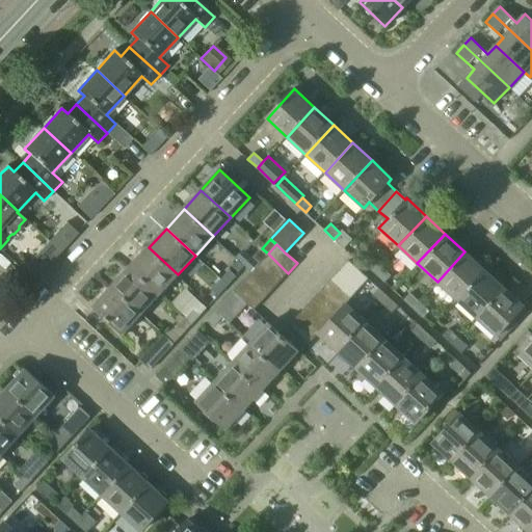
[(149,247),(131,266),(160,293),(178,274),(149,247)]
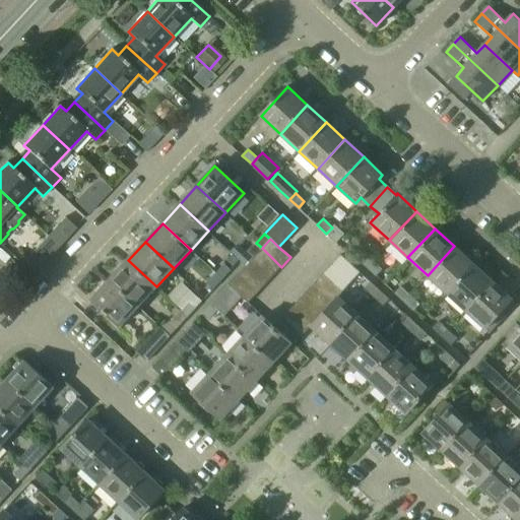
[(256,243),(248,252),(253,257),(254,257),(262,248),(256,243)]
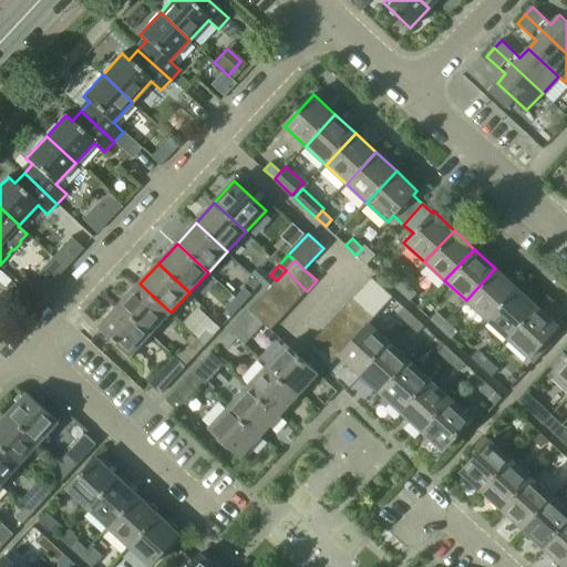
[(515,288),(495,268),(466,300),(486,319),(515,288)]
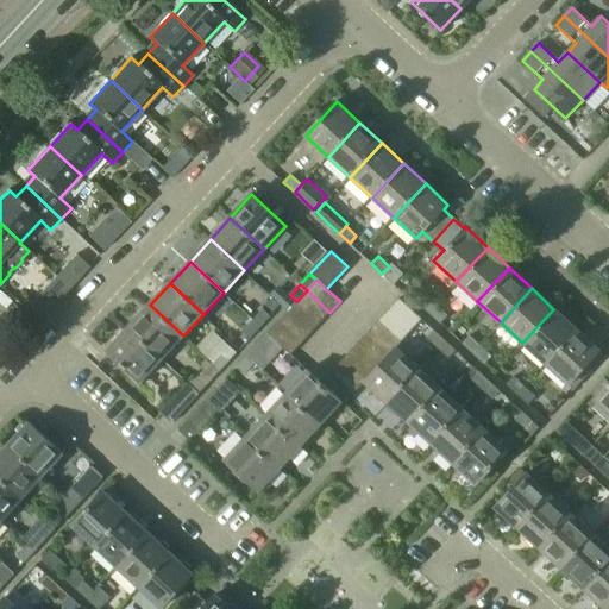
[(320,322),(330,313),(307,290),(297,301),(320,322)]
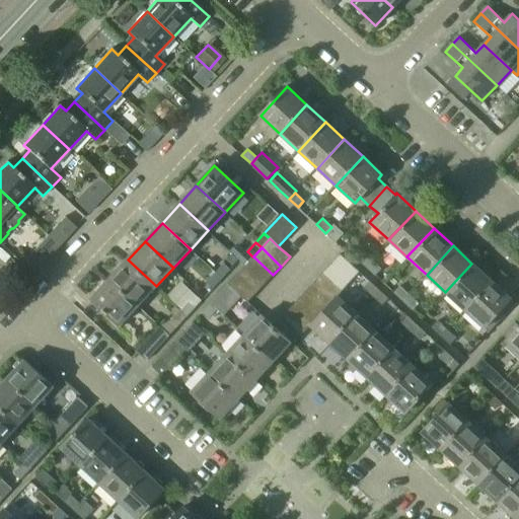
[(356,257),(365,266),(371,260),(362,250),(356,257)]
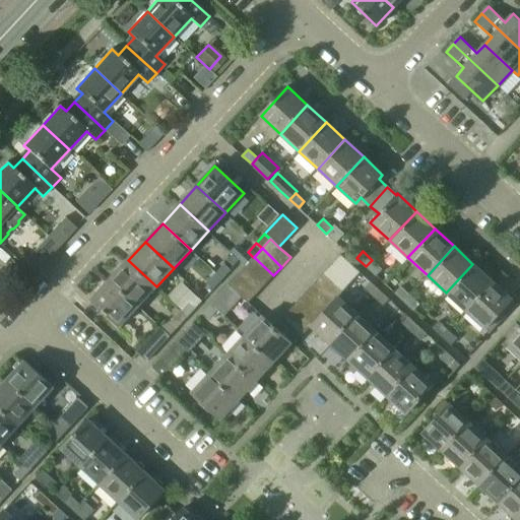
[(340,254),(331,263),(350,280),(360,271),(340,254)]
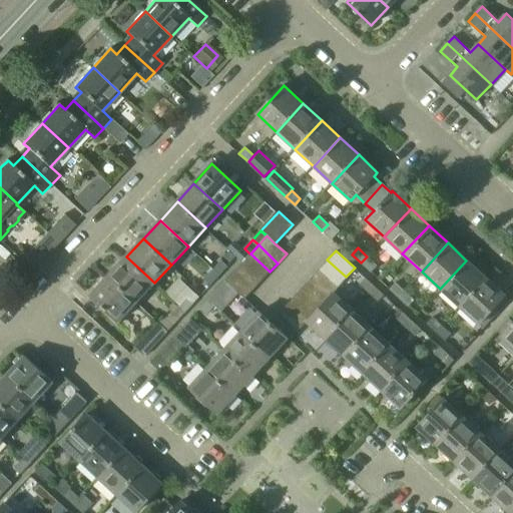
[(262,281),(270,272),(250,253),(249,253),(242,263),(262,281)]
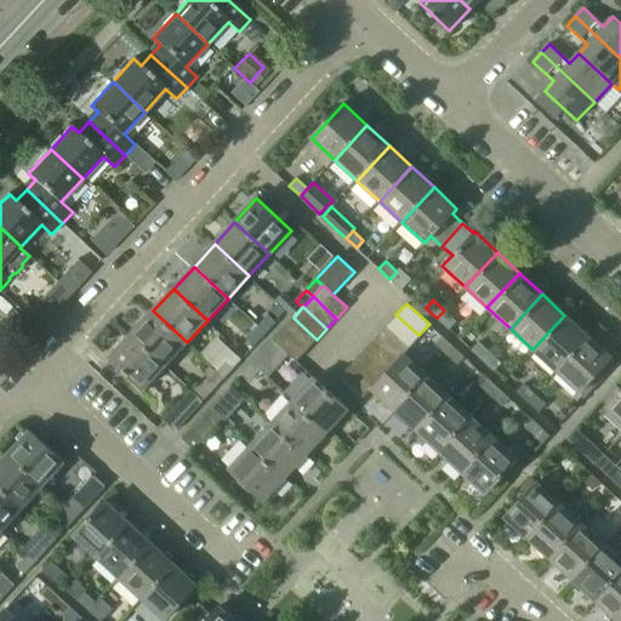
[(153,311),(132,334),(166,365),(187,342),(153,311)]
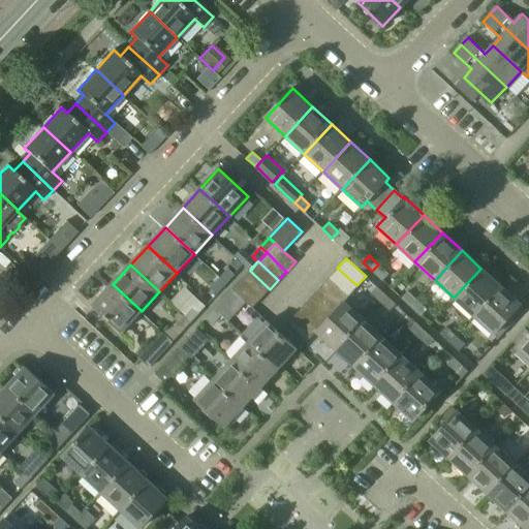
[(378,265),(372,271),(381,280),(387,273),(378,265)]
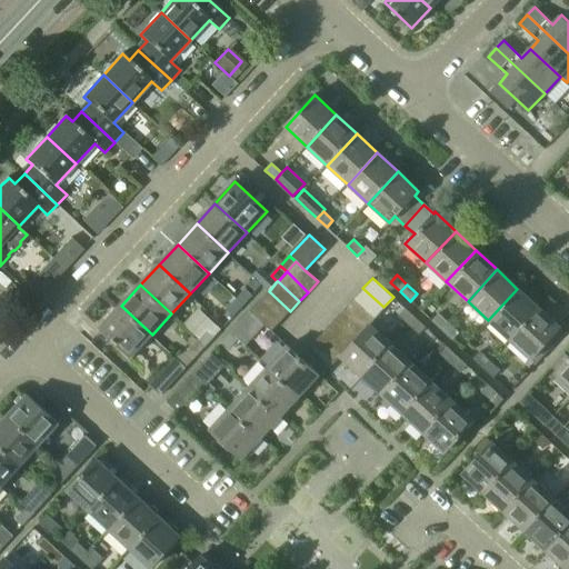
[(362,288),(353,298),(375,317),(383,307),(362,288)]
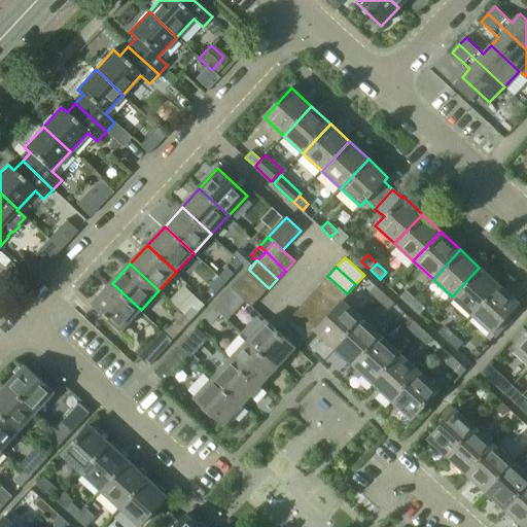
[(218,277),(225,283),(235,274),(227,268),(218,277)]
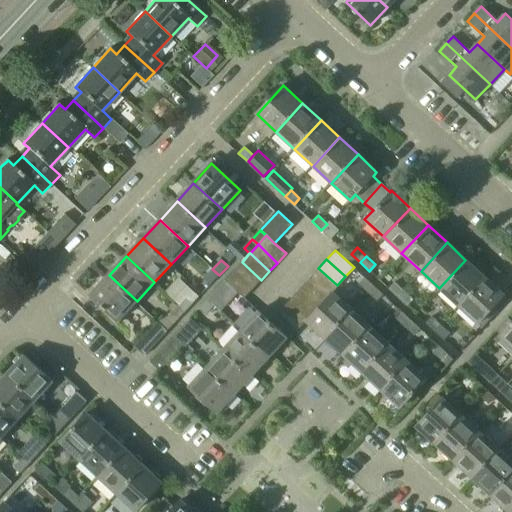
[(439,288),(457,305),(484,277),(465,260),(439,288)]
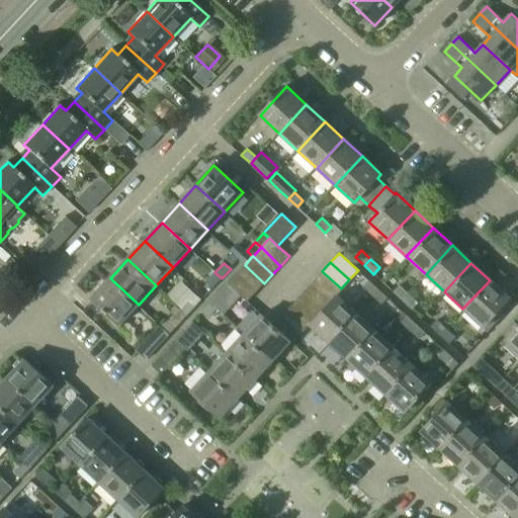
[(245,265),(237,273),(256,291),(264,283),(245,265)]
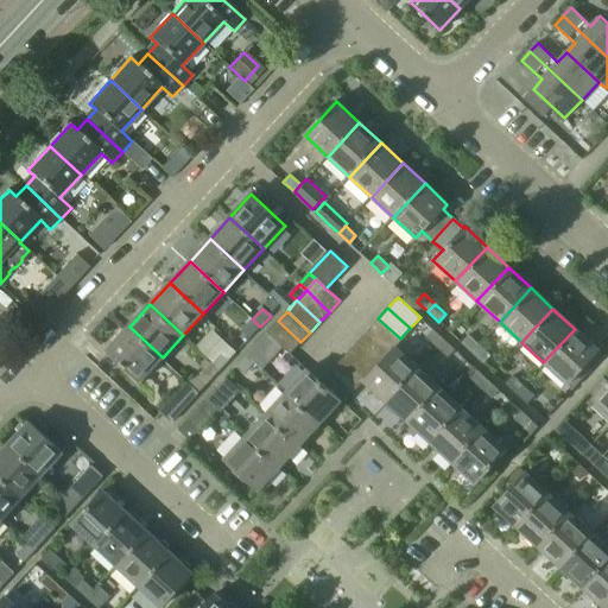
[(378,318),(368,329),(391,349),(394,346),(400,339),(378,318)]
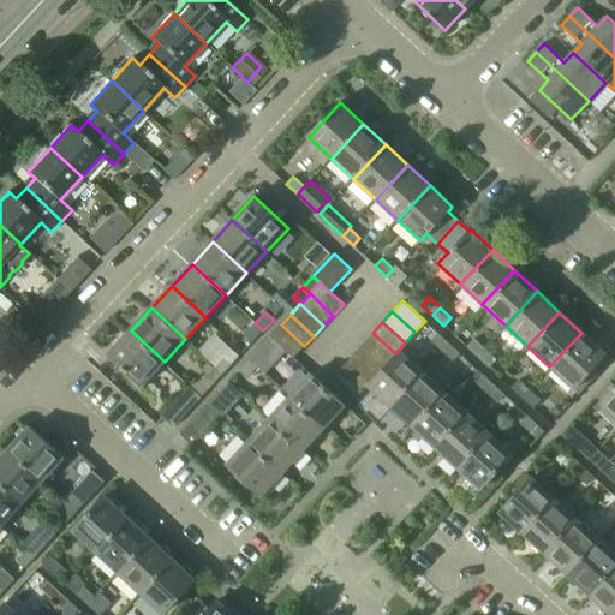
[(263,330),(255,323),(245,334),(254,341),(263,330)]
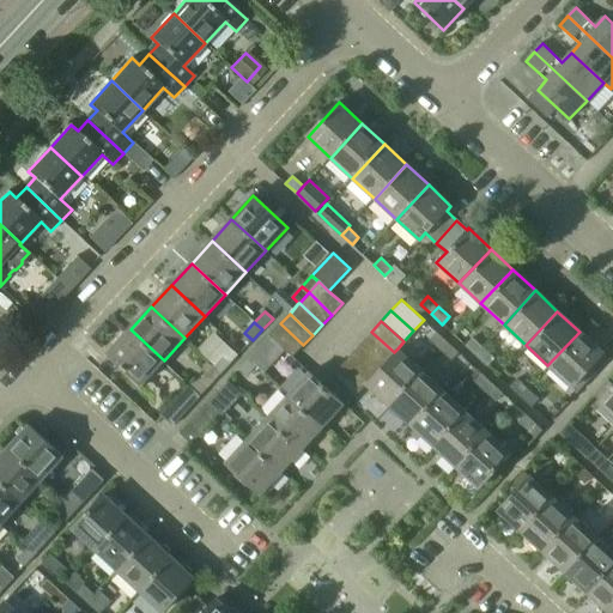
[(303,345),(280,323),(269,334),(293,357),(303,345)]
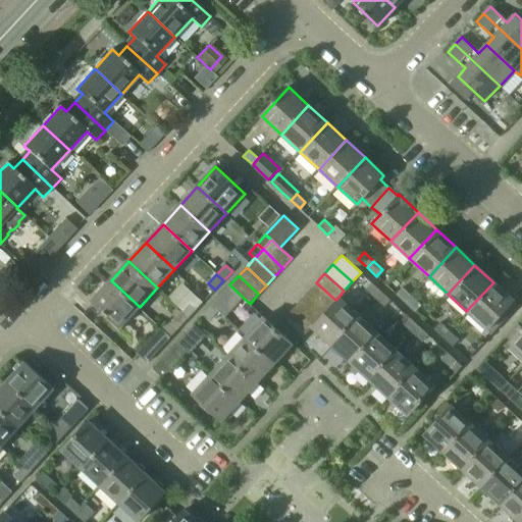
[(140,307),(111,280),(93,300),(121,326),(140,307)]
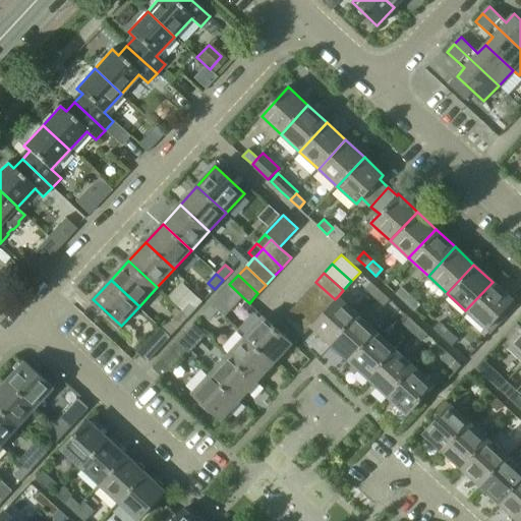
[(315,282),(307,290),(327,308),(335,299),(315,282)]
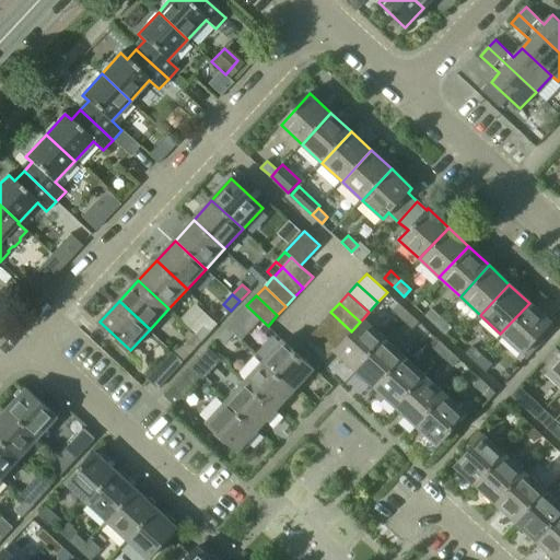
[(401,319),(408,312),(398,303),(392,310),(401,319)]
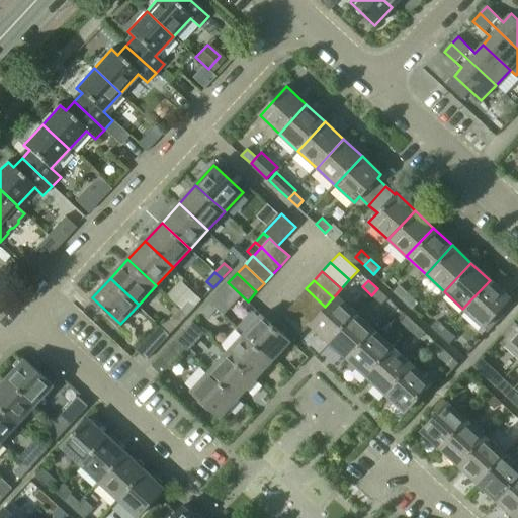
[(490,280),(462,309),(483,327),(509,297),(490,280)]
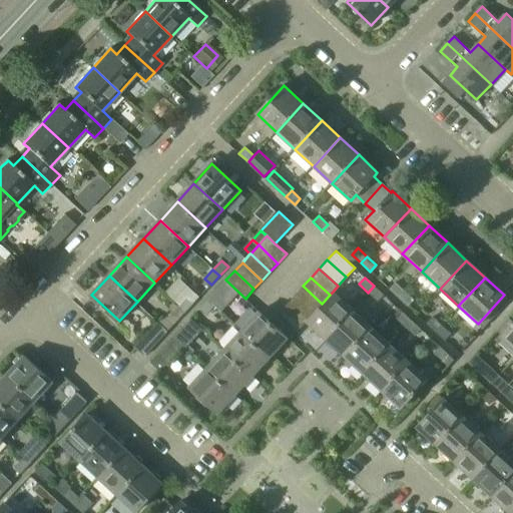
[(398,297),(404,291),(395,282),(389,289),(398,297)]
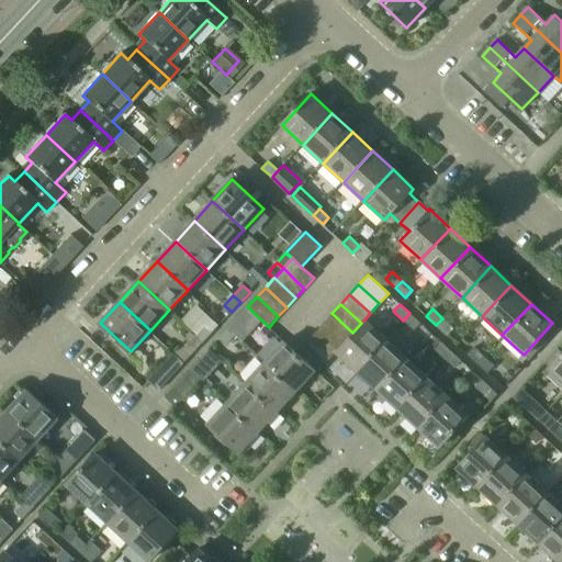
[(332,313),(315,332),(336,351),(352,333),(332,313)]
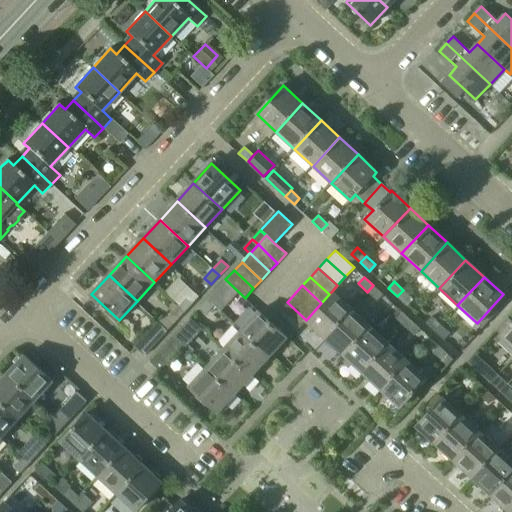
[(373,285),(367,292),(376,300),(382,294),(373,285)]
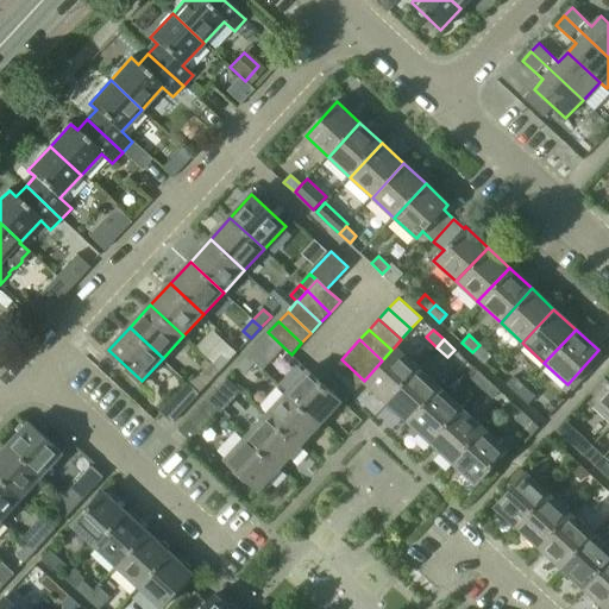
[(262,369),(271,359),(256,345),(248,355),(262,369)]
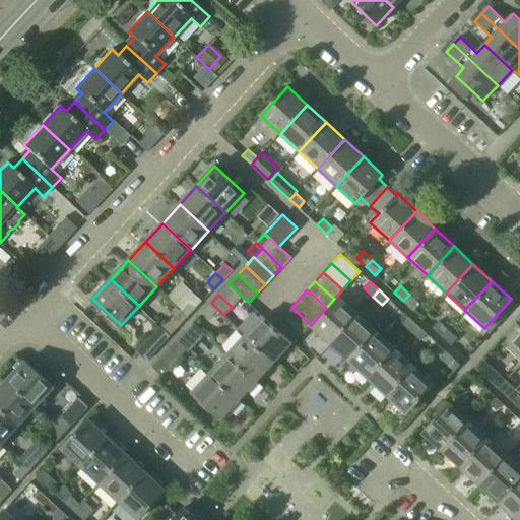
[(419,303),(409,295),(403,301),(413,310),(419,303)]
